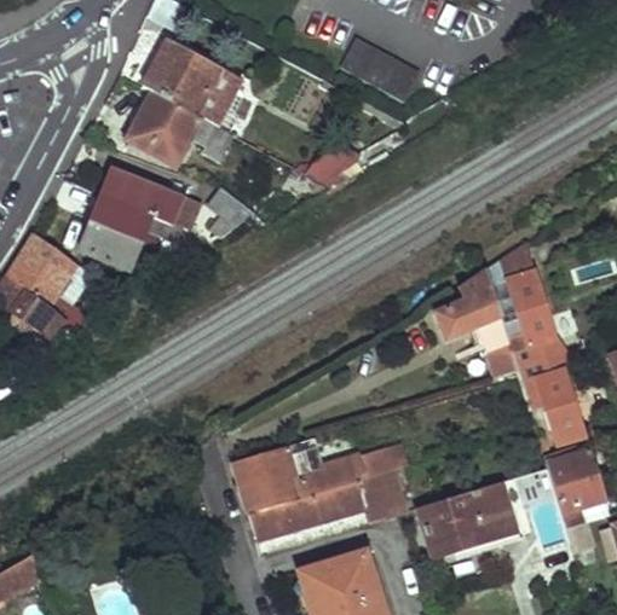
[(361,41),(346,70),(410,104),(427,75),(361,41)]
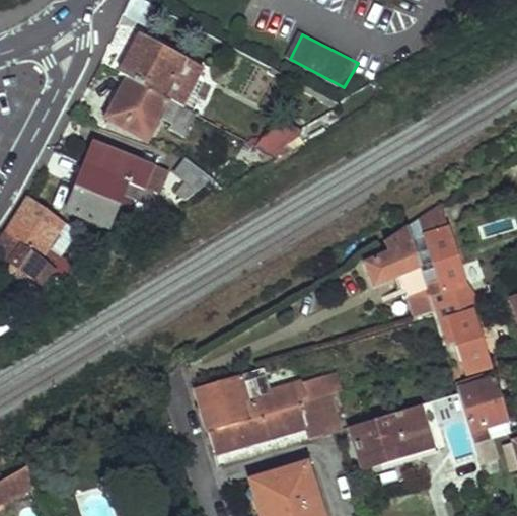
[(187,62),(141,39),(123,74),(129,78),(167,98),(187,62)]
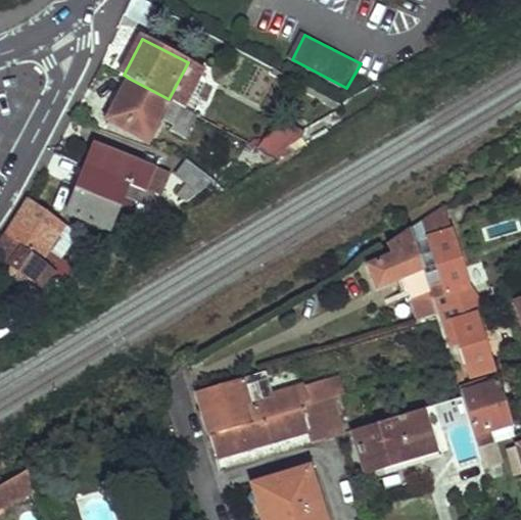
[(200,69),(188,62),(169,99),(181,106),(200,69)]
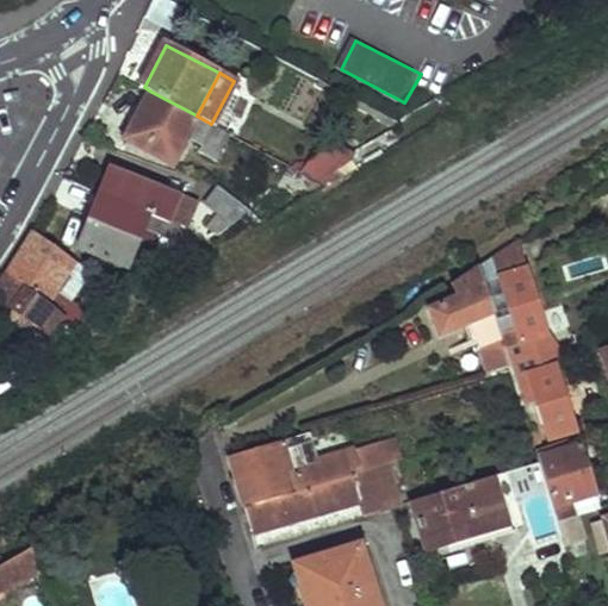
[(194,155),(212,162),(227,132),(211,124),(197,116),(152,92),(129,137),(175,163),(185,142),(198,148),(194,155)]
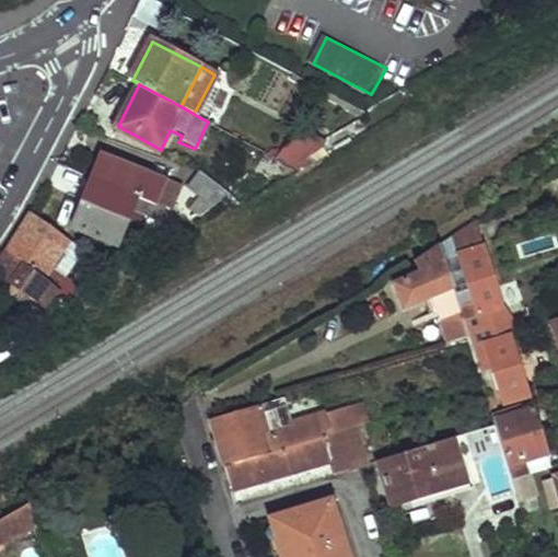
[(316,144),(297,132),(278,159),(286,163),(316,144)]
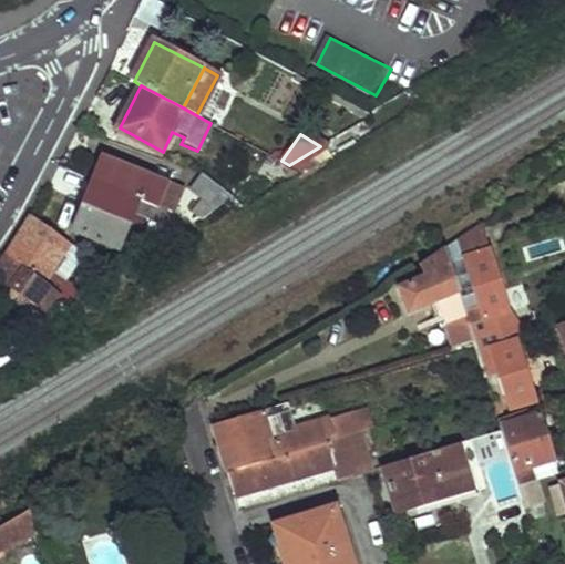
[(75,231),(120,247),(136,208),(168,221),(174,209),(157,203),(167,180),(106,154),(75,231)]
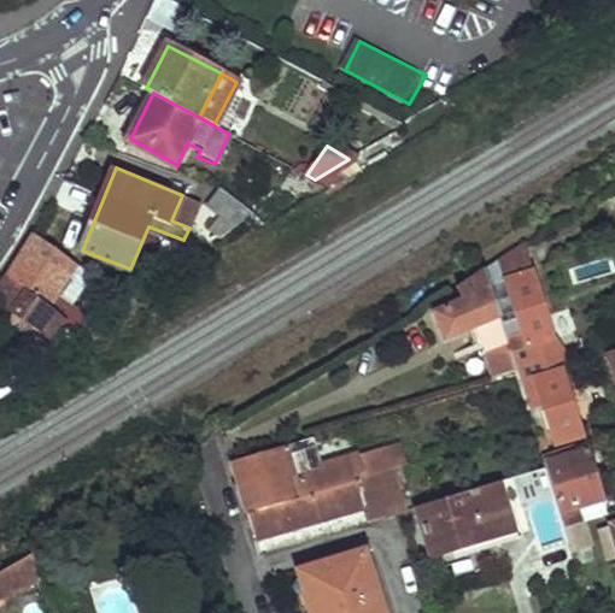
[(218,237),(252,217),(223,190),(222,189),(208,206),(220,218),(208,229),(218,237)]
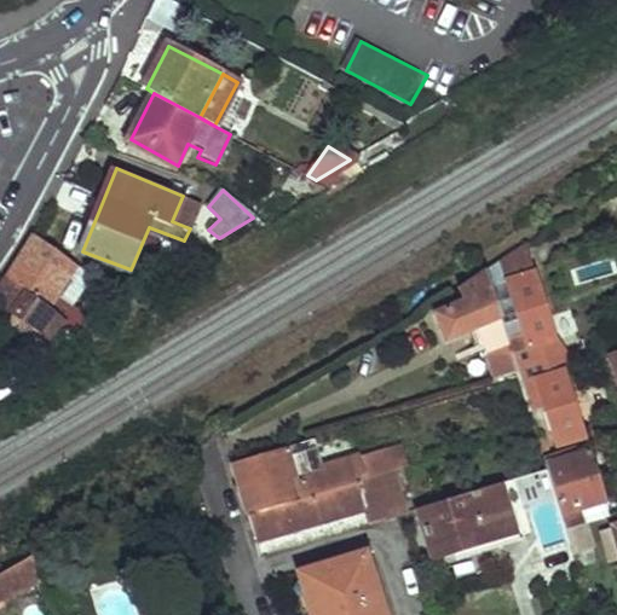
[(202,203),(183,196),(172,221),(190,228),(202,203)]
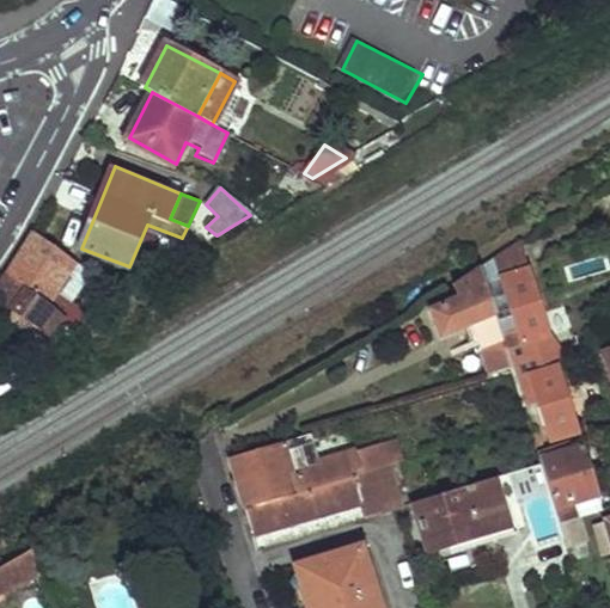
[(62,319),(63,320),(71,312),(56,300),(77,264),(38,233),(8,277),(62,319)]
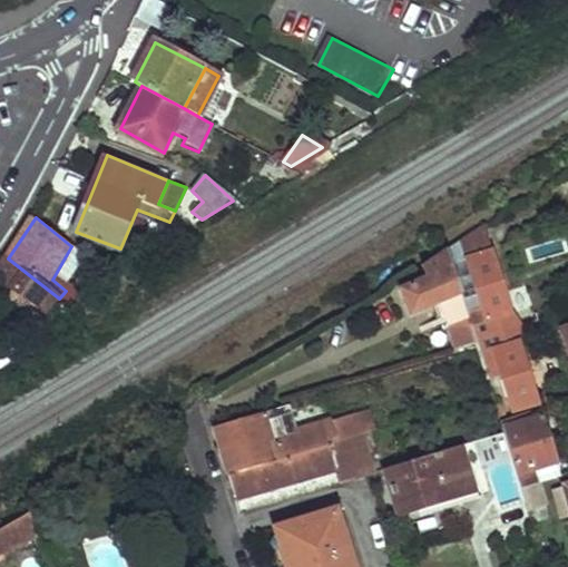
[(487,223),(461,240),(478,293),(466,296),(478,336),(518,324),(512,305),(487,223)]
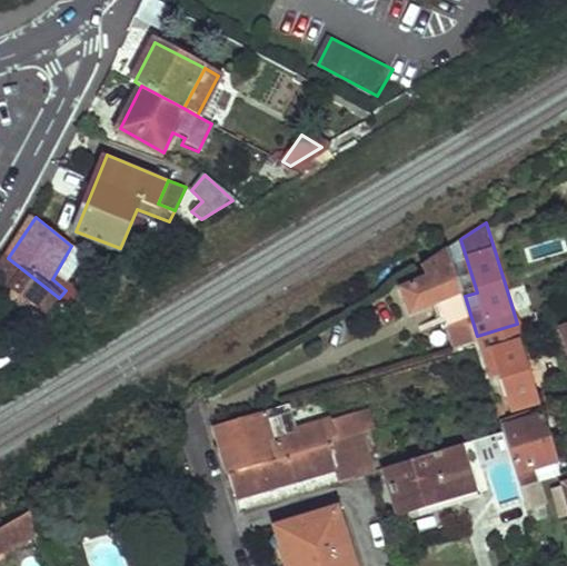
[(449,324),(458,346),(478,340),(477,336),(465,296),(449,246),(424,264),(428,274),(401,288),(414,309),(438,303),(445,325),(449,324)]
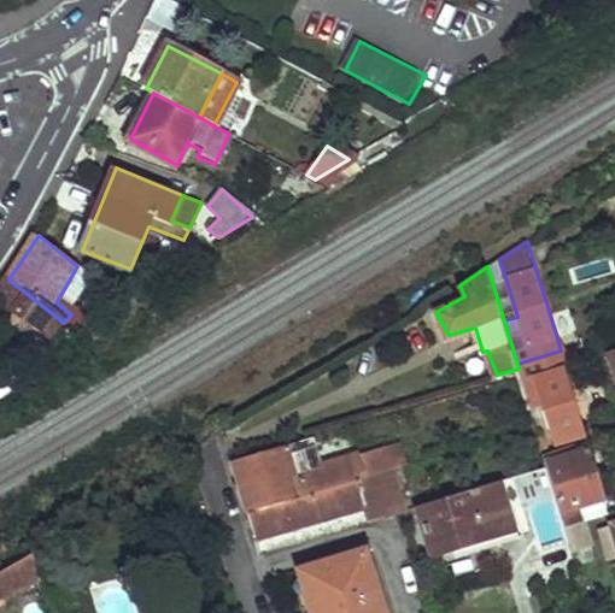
[(47,326),(52,331),(63,322),(9,280),(0,290),(0,301),(40,330),(47,326)]
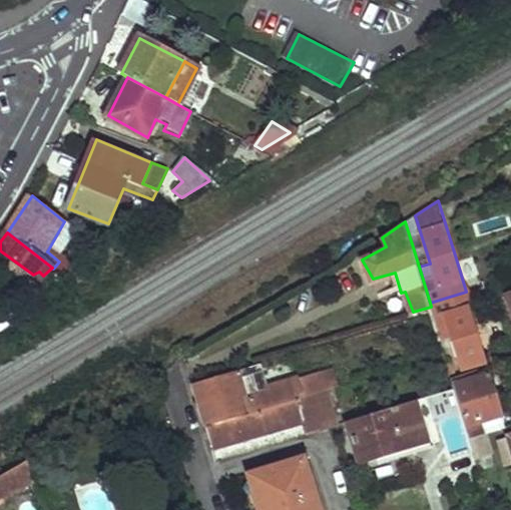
[(16,269),(9,280),(24,289),(36,282),(16,269)]
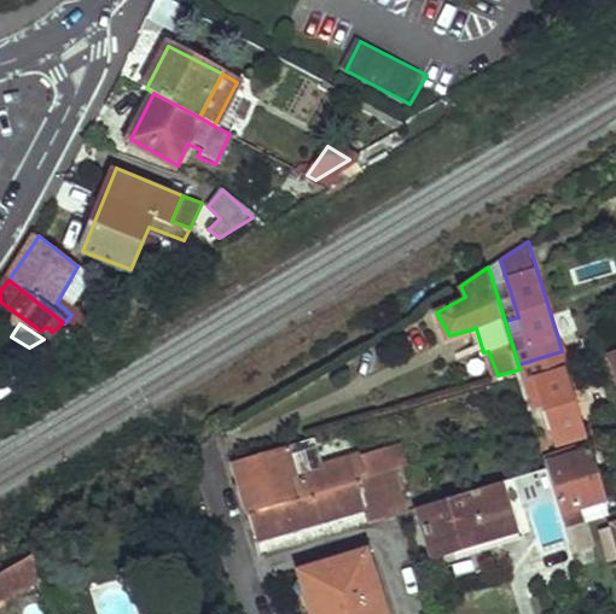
[(562,351),(587,343),(582,323),(556,331),(562,351)]
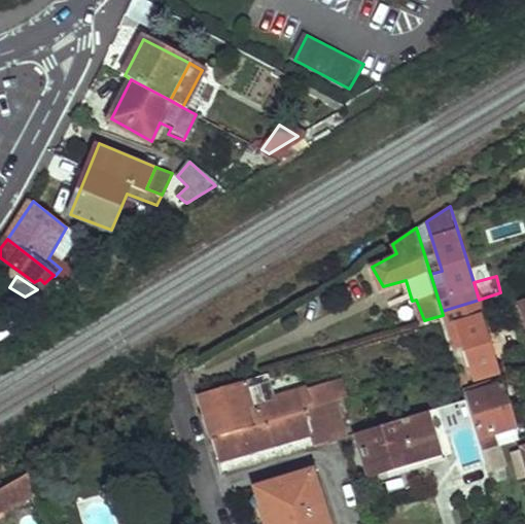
[(0,301),(6,306),(9,301),(0,292),(0,301)]
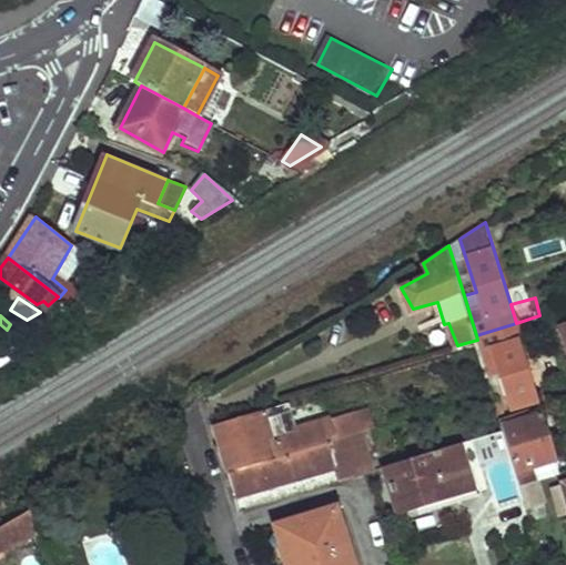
[(477,340),(484,359),(496,354),(512,405),(539,396),(516,323),(476,335),(477,340)]
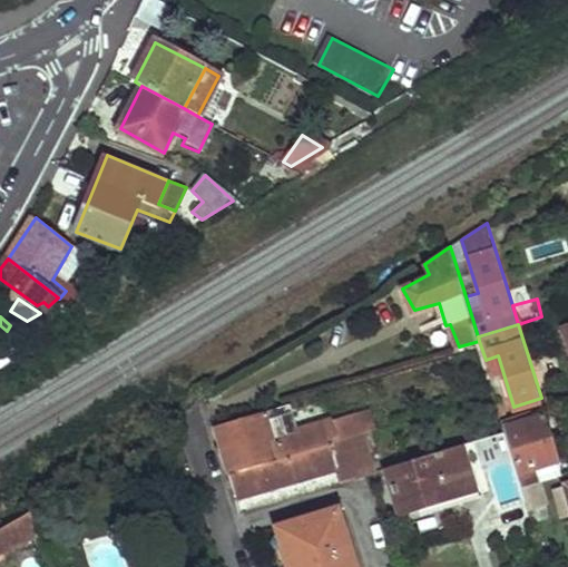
[(300,428),(291,402),(217,424),(231,472),(332,443),(368,433),(361,411),(300,428)]
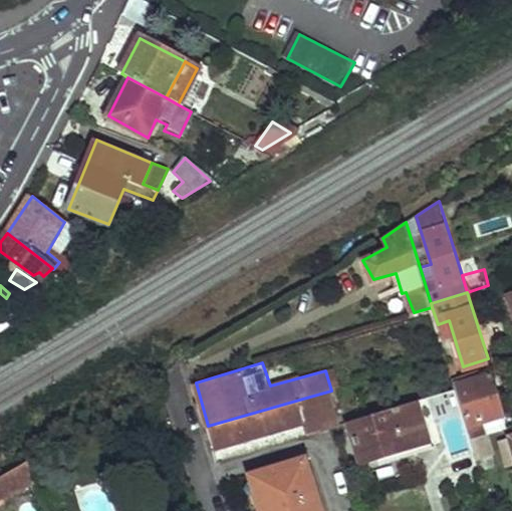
[(335,367),(325,370),(331,391),(341,388),(335,367)]
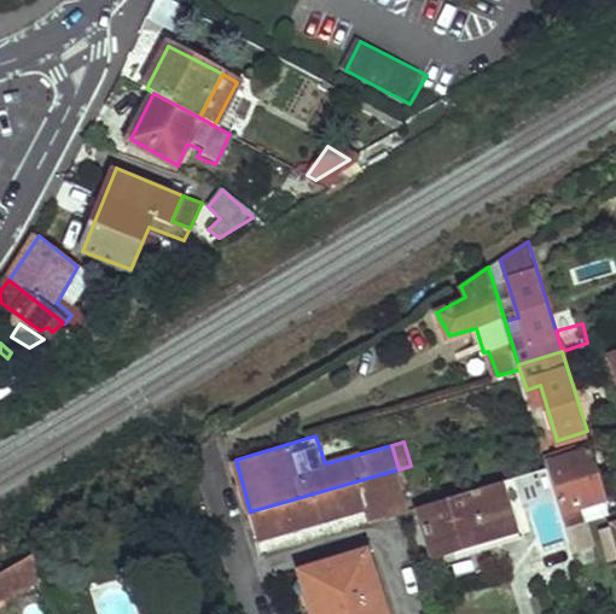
[(567,525),(581,521),(576,508),(608,498),(592,445),(547,460),(548,467),(567,525)]
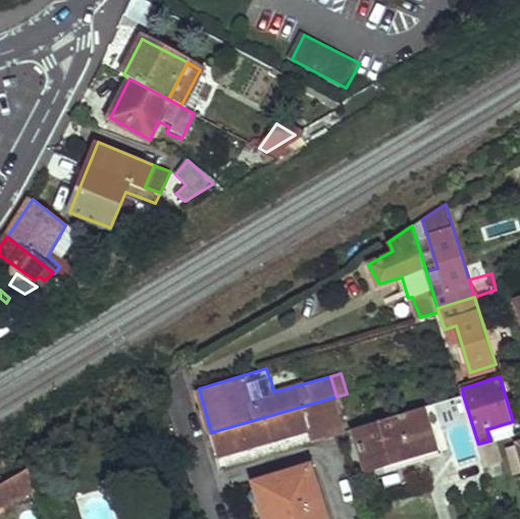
[(336,397),(304,406),(309,424),(313,439),(344,429),(346,429),(336,397)]
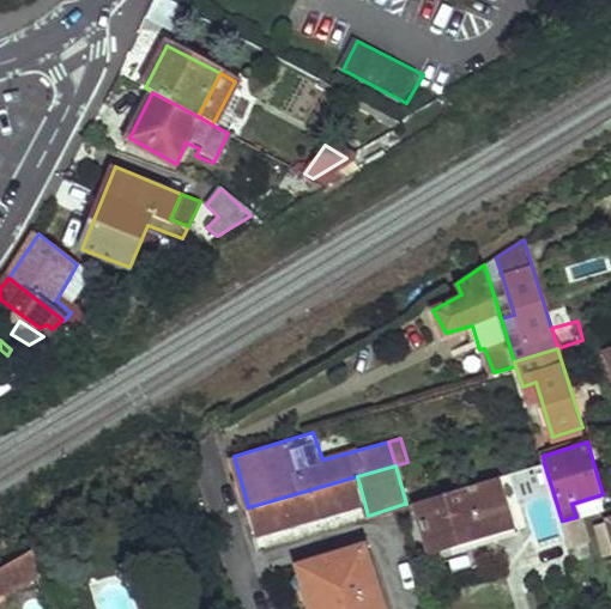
[(508,474),(417,500),(434,549),(489,533),(491,540),(525,530),(508,474)]
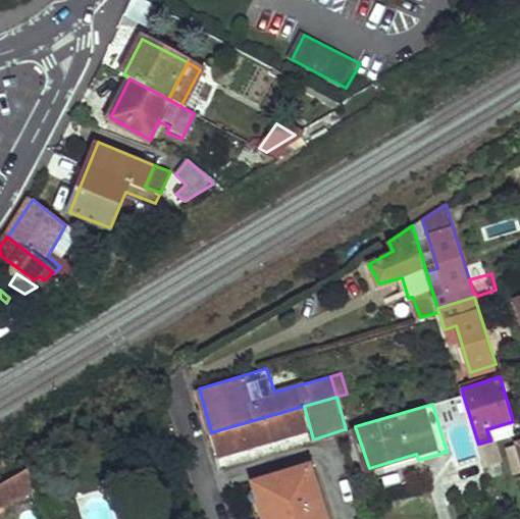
[(275,437),(275,433),(309,424),(304,406),(211,432),(218,455),(275,437)]
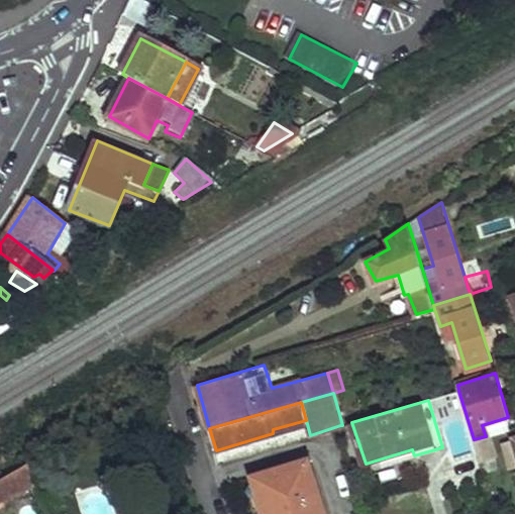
[(448,420),(456,453),(473,449),(464,417),(448,420)]
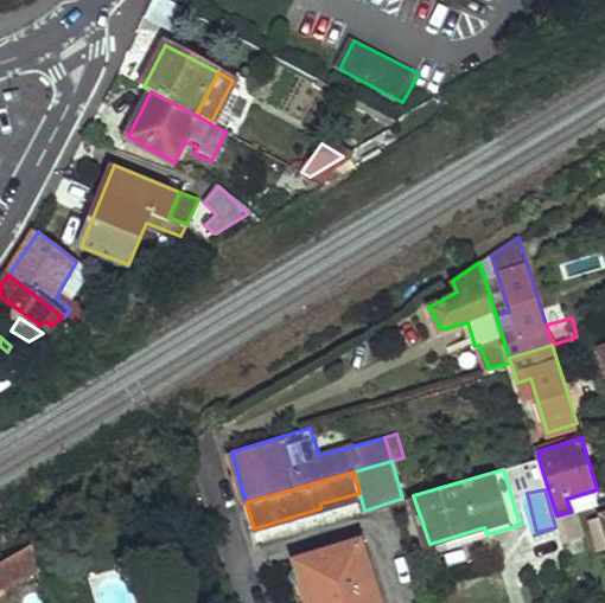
[(556,515),(564,537),(577,532),(571,512),(556,515)]
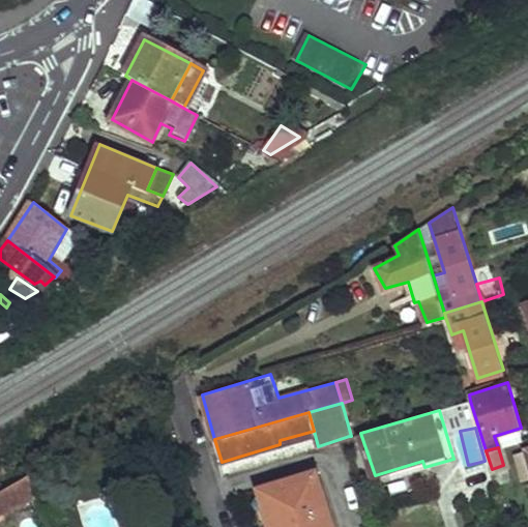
[(422,461),(375,475),(376,481),(424,467),(422,461)]
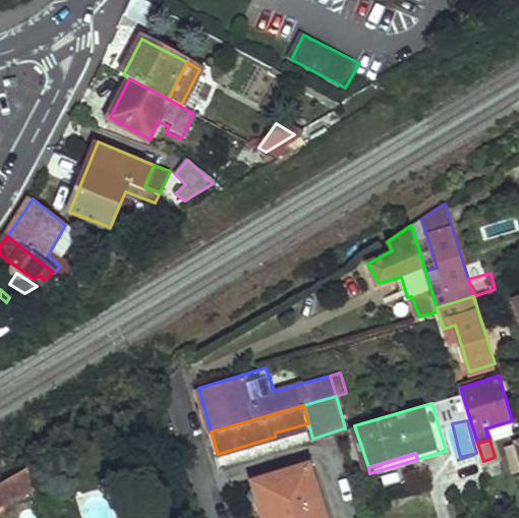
[(7,501),(36,482),(31,463),(0,481),(0,512),(10,506),(7,501)]
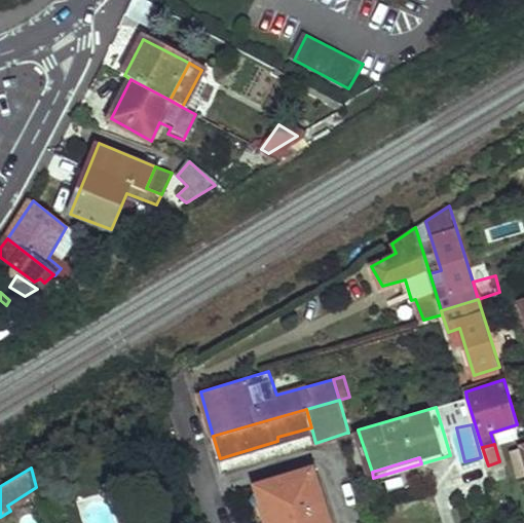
[(328,522),(312,469),(257,484),(268,522),(328,522)]
